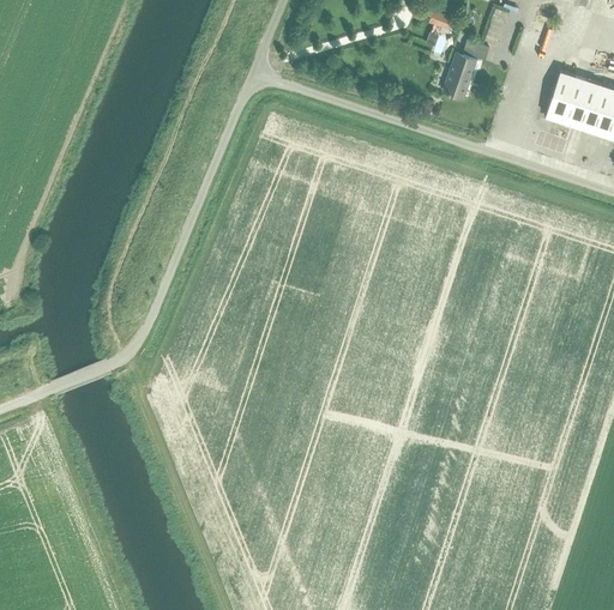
[(613,32),(613,12),(603,22),(613,32)]
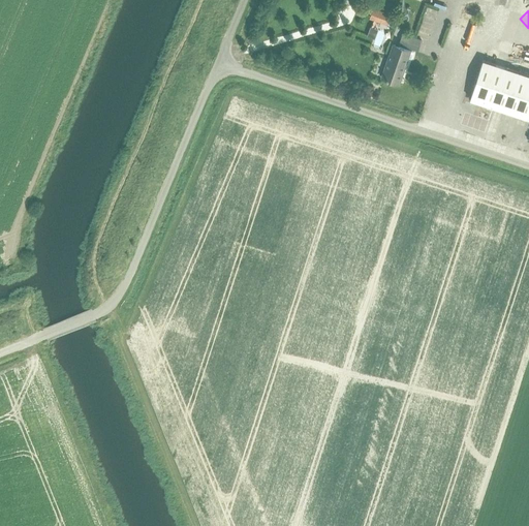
[(391,19),(377,13),(374,22),(387,27),(391,19)]
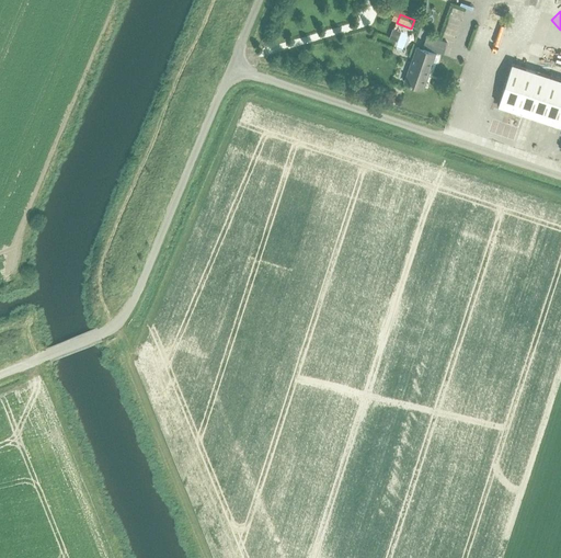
[(390,38),(398,41),(401,32),(393,29),(390,38)]
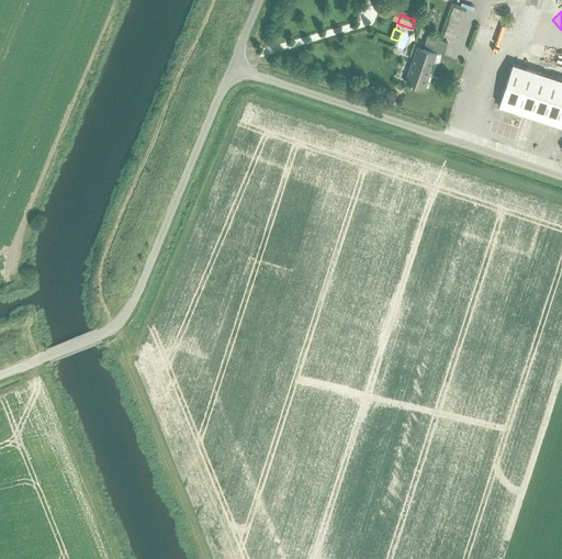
[(480,45),(483,32),(479,31),(474,44),(480,45)]
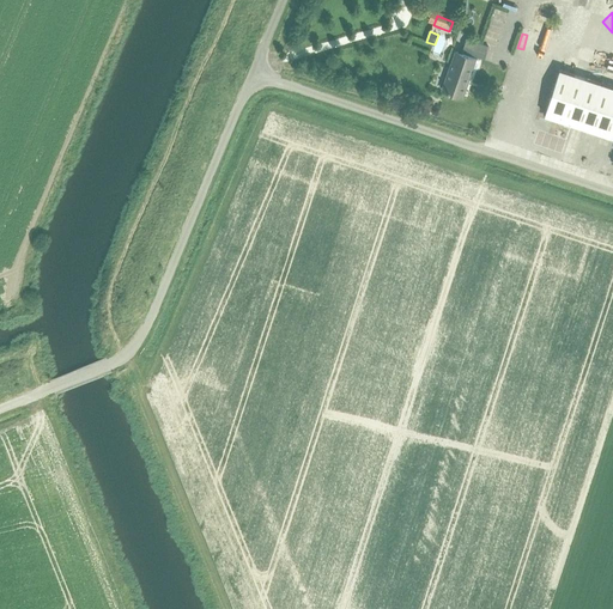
[(489,50),(466,42),(461,55),(484,64),(489,50)]
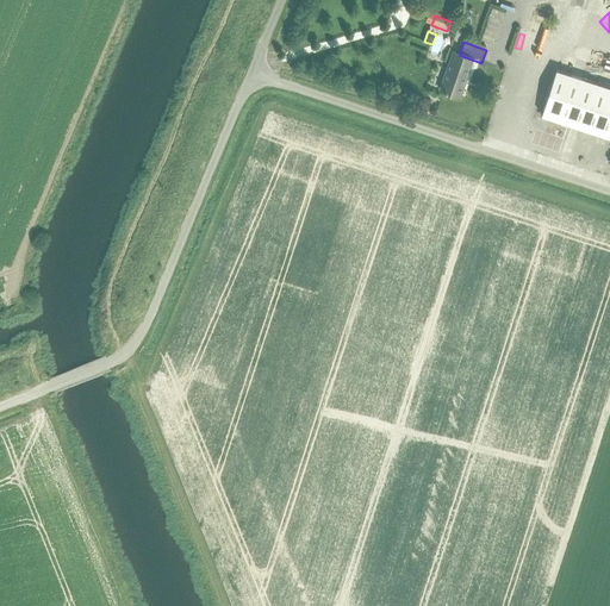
[(452,66),(442,94),(458,100),(460,92),(462,93),(470,72),(471,70),(474,72),(477,64),(473,63),(473,62),(455,56),(452,66)]
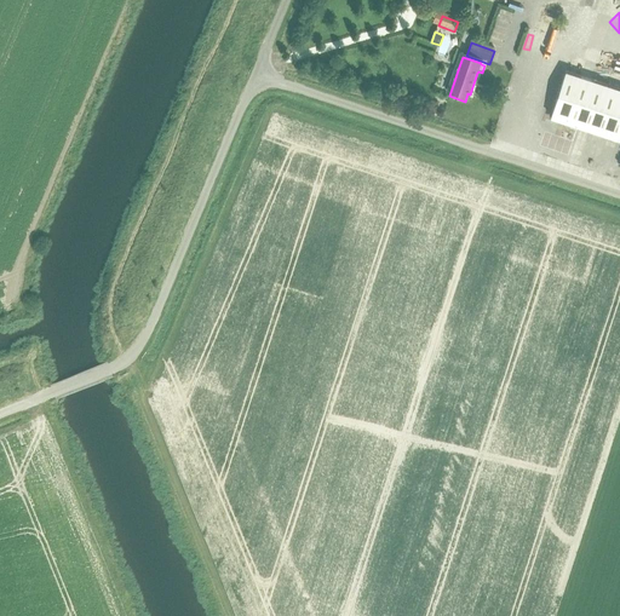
[(550,120),(619,143),(619,142),(619,91),(566,74),(550,120)]
